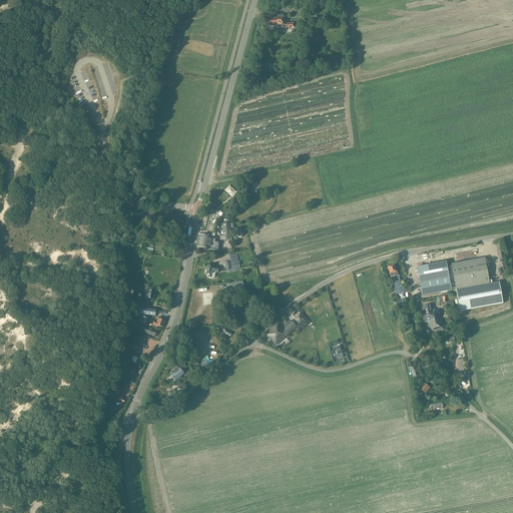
[(282,24),(282,29),(283,29),(283,30),(284,31),(286,31),(287,30),(287,28),(295,28),(295,24),(286,24),(286,15),(277,16),(277,17),(278,24),(282,24)]
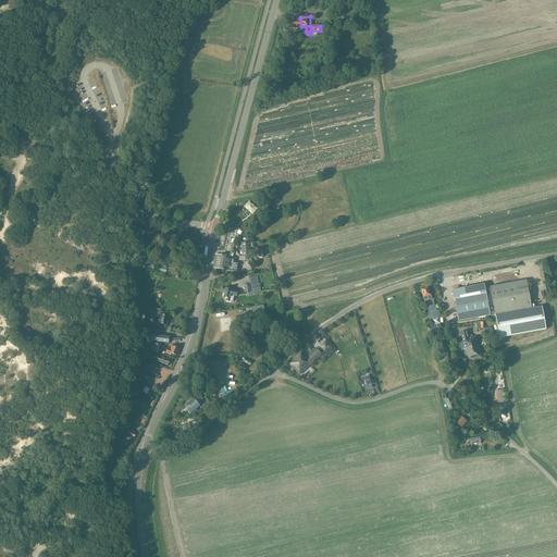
[(345,20),(346,23),(346,27),(355,26),(354,19),(351,19),(351,16),(348,17),(349,19),(345,20)]
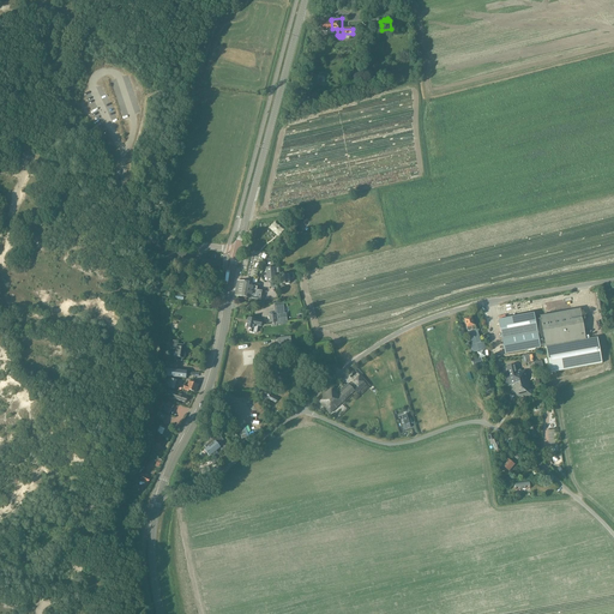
[(332,35),(337,35),(337,29),(332,29),(331,20),(321,22),(321,26),(321,35),(324,37),(327,37),(329,35),(329,32),(332,32),(332,35)]
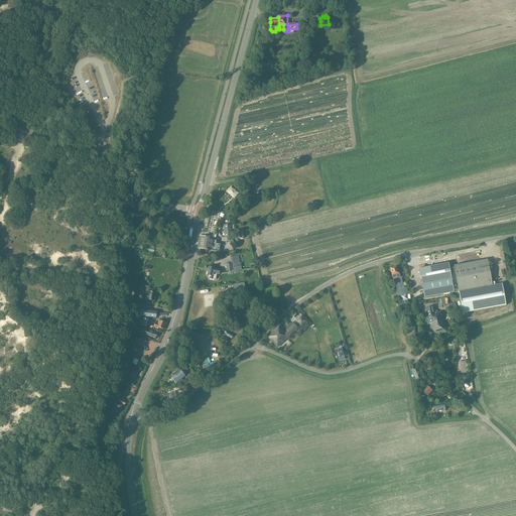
[(254,84),(260,89),(264,84),(263,83),(262,85),(257,81),(254,84)]
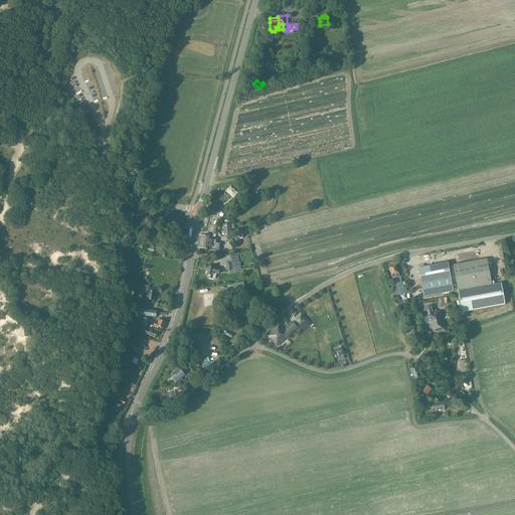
[(249,195),(258,185),(252,182),(245,192),(249,195)]
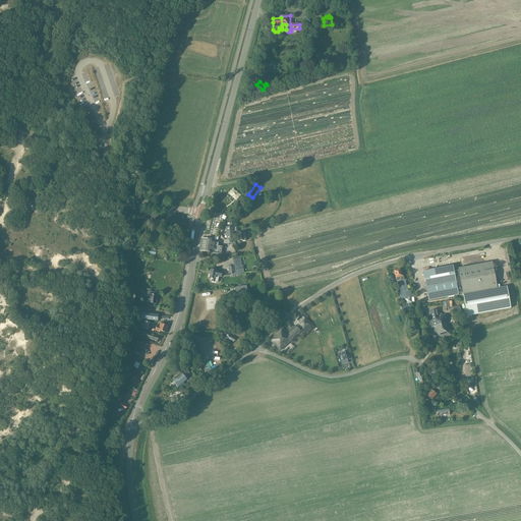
[(249,232),(241,233),(237,234),(238,243),(241,242),(241,241),(246,241),(246,237),(249,236),(249,232)]
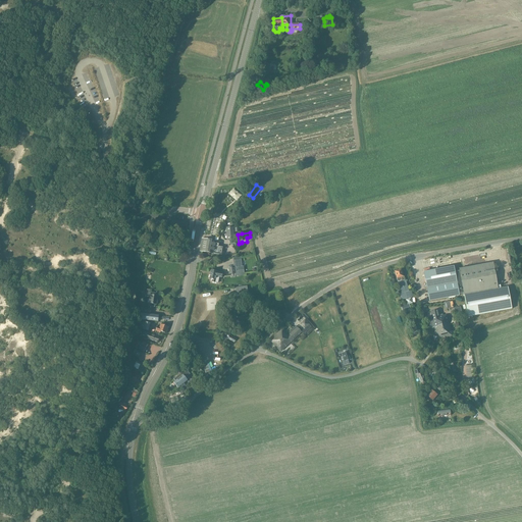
[(202,239),(200,252),(213,254),(222,256),(223,248),(220,247),(220,243),(202,239)]
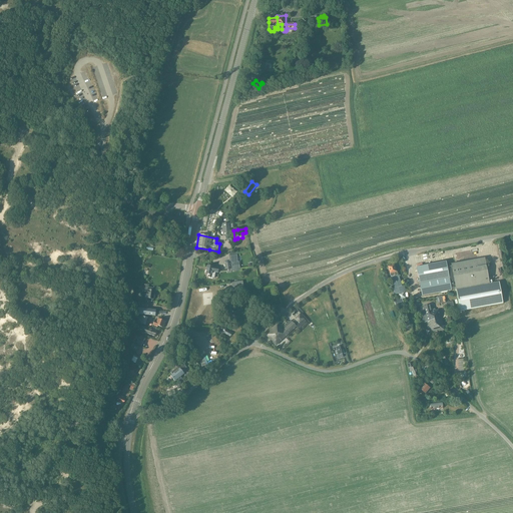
[(229,263),(224,264),(225,271),(228,270),(229,272),(230,272),(236,271),(239,271),(238,263),(237,263),(236,252),(228,253),(229,263)]
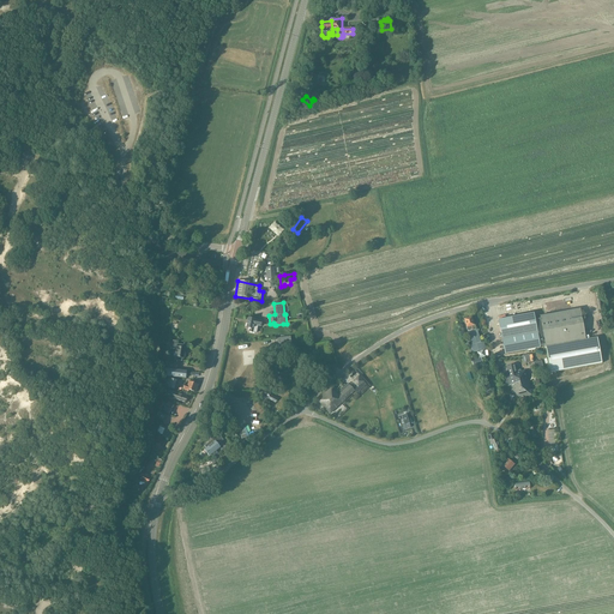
[(534,314),(499,320),(505,354),(540,348),(540,347),(545,345),(546,347),(551,373),(602,363),(597,338),(585,341),(585,339),(579,311),(540,318),(540,319),(535,320),(534,314)]
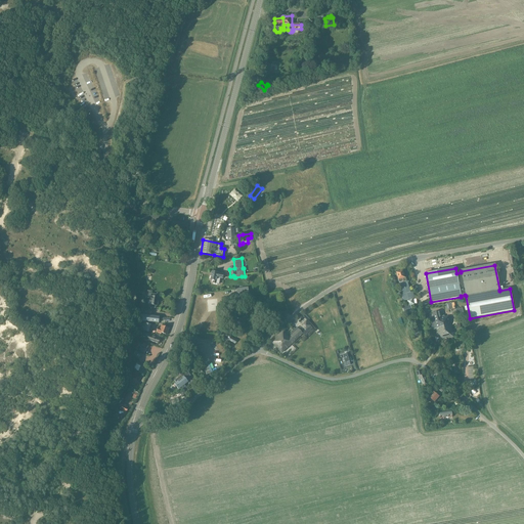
[(402,295),(404,301),(413,298),(412,293),(411,293),(411,292),(410,293),(406,280),(404,273),(403,274),(402,271),(396,273),(399,284),(403,294),(402,295)]
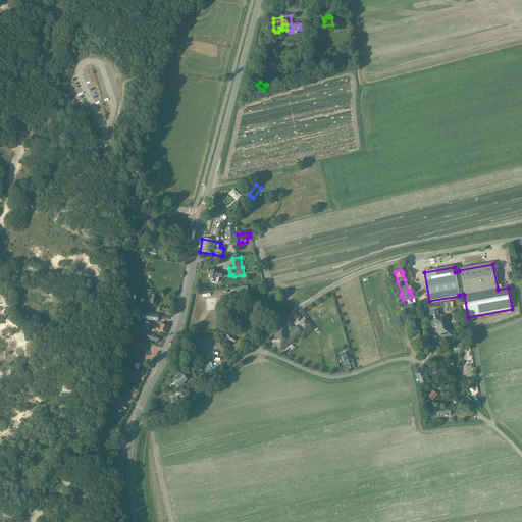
[(209,278),(212,279),(211,282),(218,283),(219,277),(221,278),(222,273),(211,271),(209,278)]
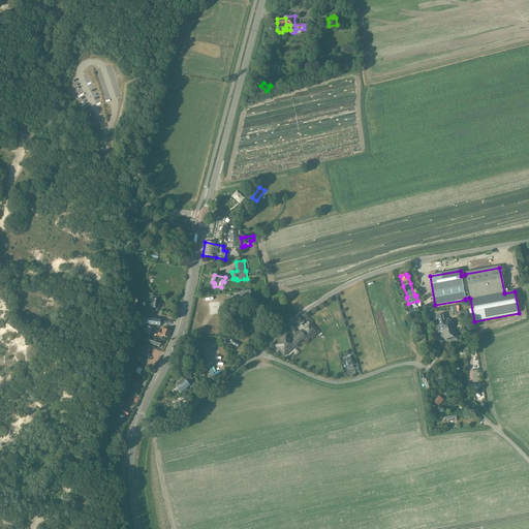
[(149,297),(147,305),(149,305),(149,308),(152,308),(151,311),(157,311),(157,309),(158,309),(159,301),(158,300),(158,298),(153,297),(149,297)]
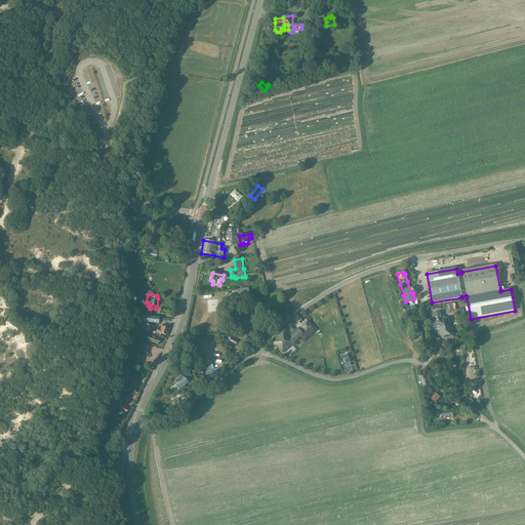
[(435,321),(432,322),(433,330),(437,329),(451,325),(449,317),(445,318),(445,317),(442,318),(440,312),(437,313),(434,314),(435,321)]
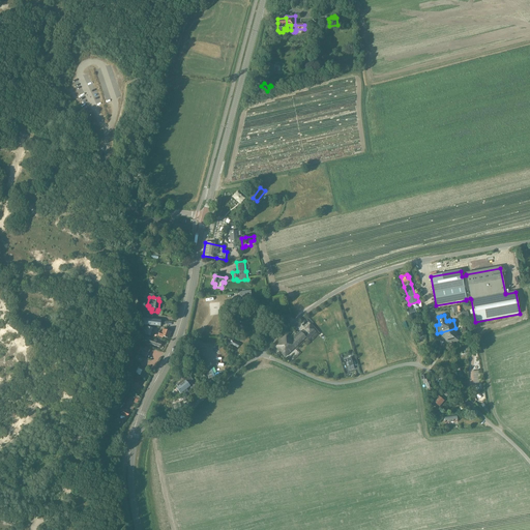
[(142,325),(160,327),(160,321),(143,319),(142,325)]
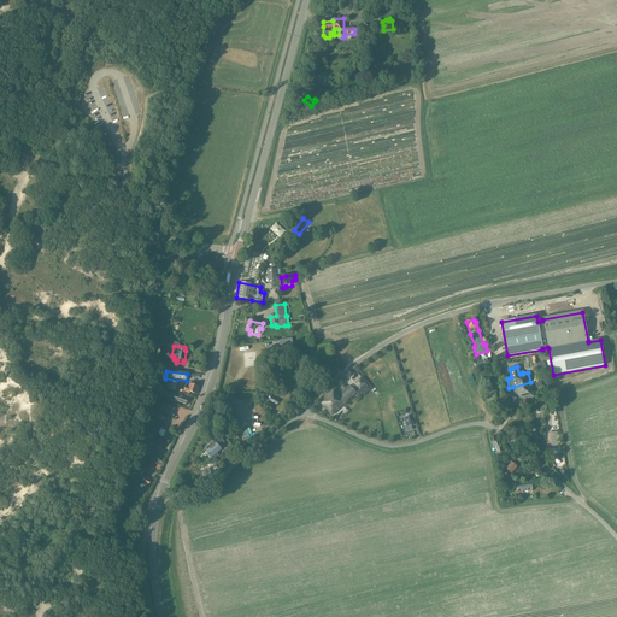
[(177,383),(171,382),(165,380),(164,388),(171,391),(175,392),(177,383)]
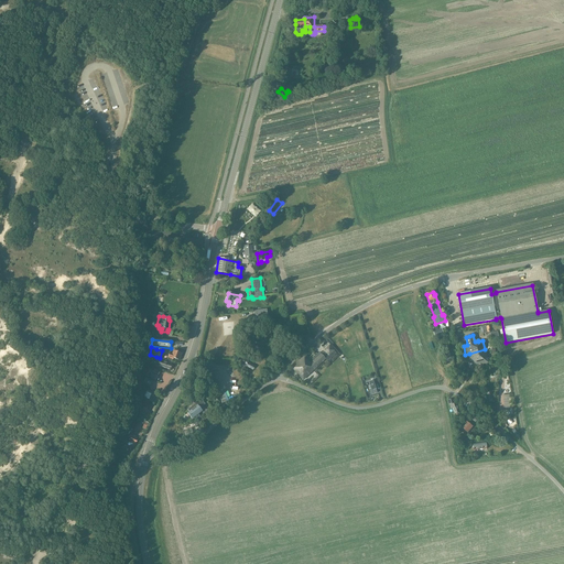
[(325,350),(328,356),(334,351),(329,347),(325,350)]
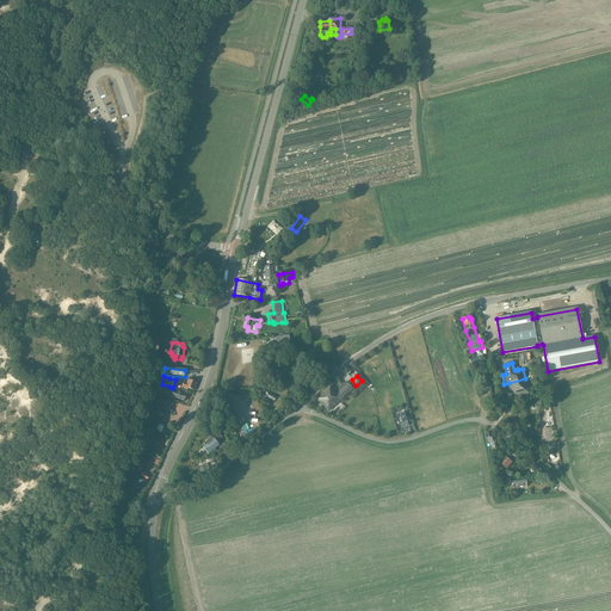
[(511,393),(507,394),(508,397),(530,393),(529,388),(528,388),(525,378),(508,383),(511,393)]
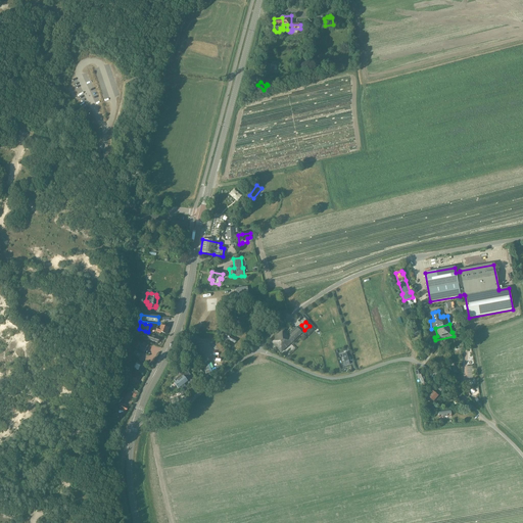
[(157,327),(156,331),(156,332),(160,334),(160,333),(167,334),(169,328),(160,326),(159,328),(157,327)]
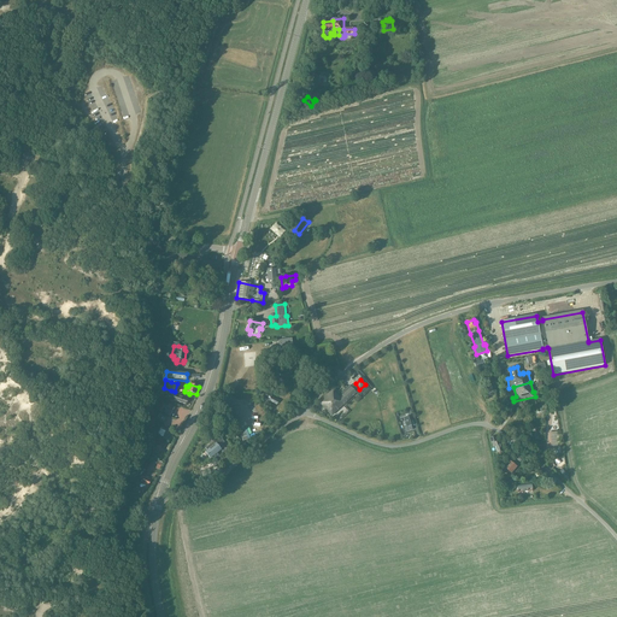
[(331,391),(319,403),(331,416),(344,405),(344,406),(347,403),(346,403),(356,393),(350,386),(342,393),(344,394),(340,398),(336,394),(331,391)]
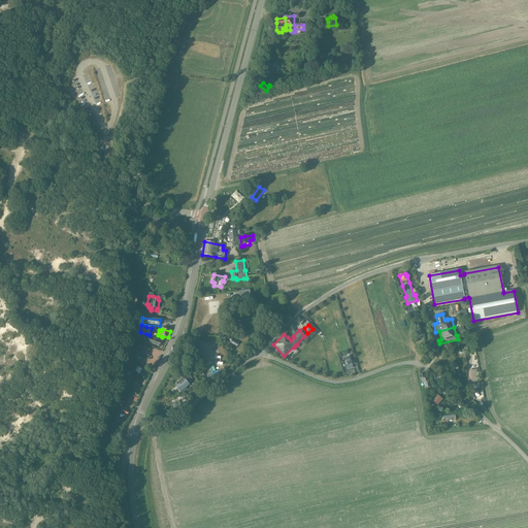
[(161,341),(160,341),(161,338),(158,336),(157,339),(145,335),(145,336),(143,339),(149,340),(149,342),(147,342),(159,347),(161,341)]
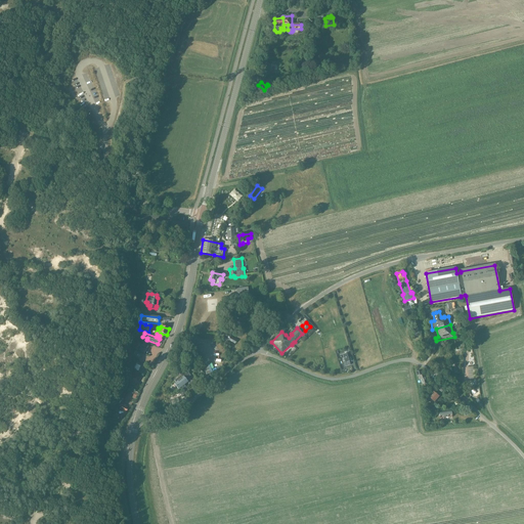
[(133,369),(134,369),(138,372),(141,365),(141,364),(138,363),(139,362),(136,361),(133,369)]
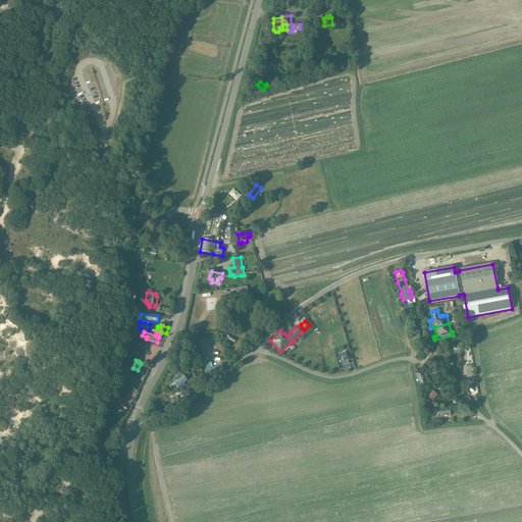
[(173,379),(175,381),(173,382),(178,387),(181,385),(183,386),(185,384),(184,383),(188,380),(186,377),(190,373),(187,369),(173,379)]
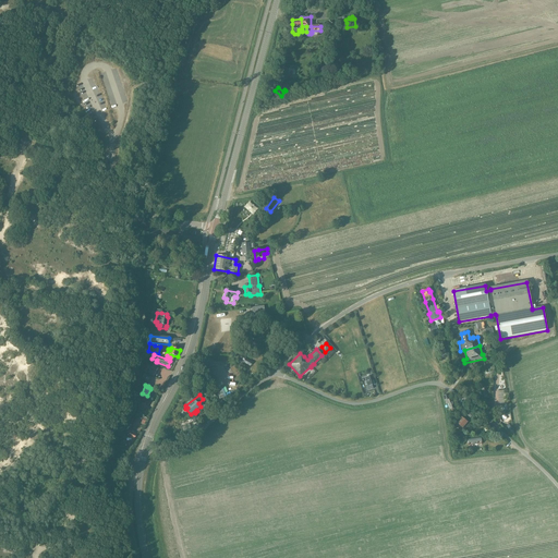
[(447,395),(444,396),(446,403),(448,403),(449,403),(449,405),(450,407),(449,408),(452,409),(455,408),(452,401),(453,400),(455,398),(456,398),(455,395),(452,396),(452,398),(449,399),(448,397),(447,395)]
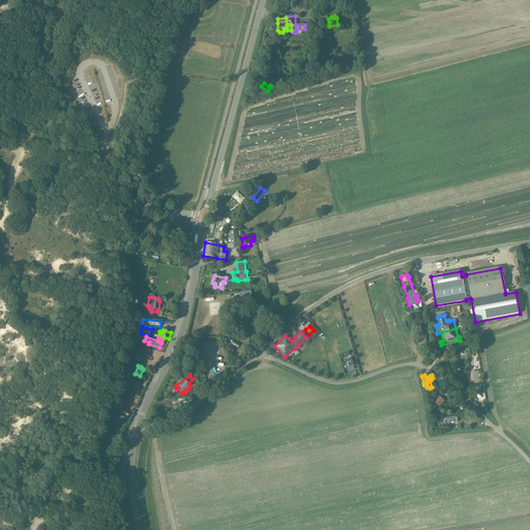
[(130,387),(134,388),(136,390),(139,381),(140,379),(137,378),(136,380),(134,379),(130,387)]
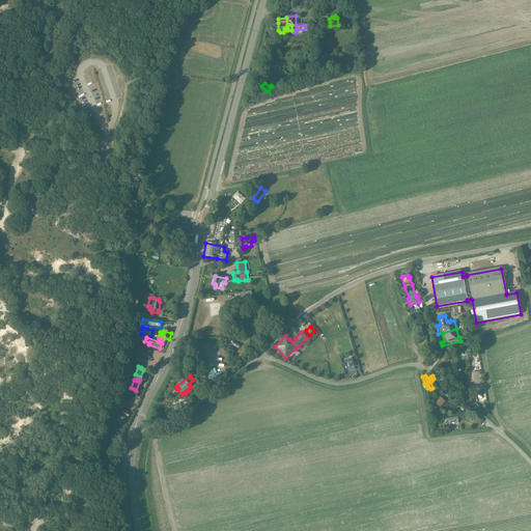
[(445,401),(440,397),(439,396),(434,402),(440,408),(445,401)]
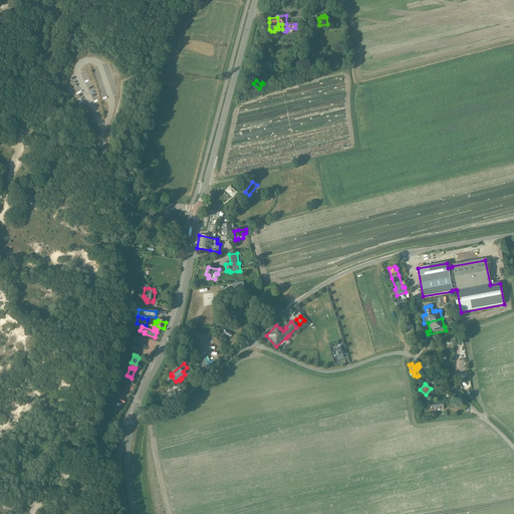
[(125,400),(117,397),(115,402),(123,406),(125,400)]
